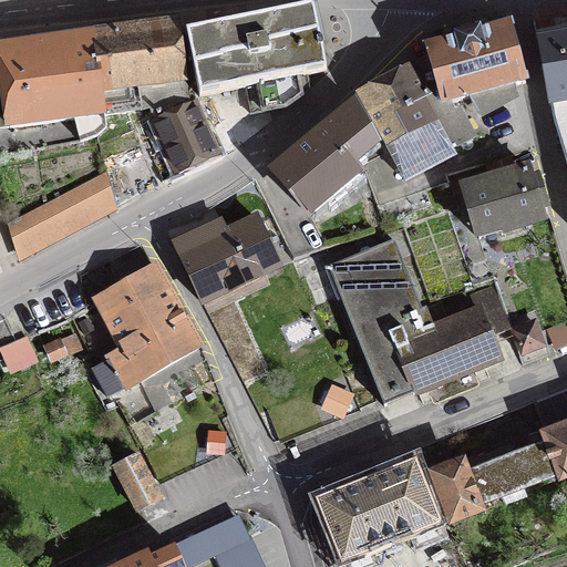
[(250,114),(286,107),(309,90),(307,75),(327,72),(312,8),(186,33),(199,96),(246,88),(250,114)]
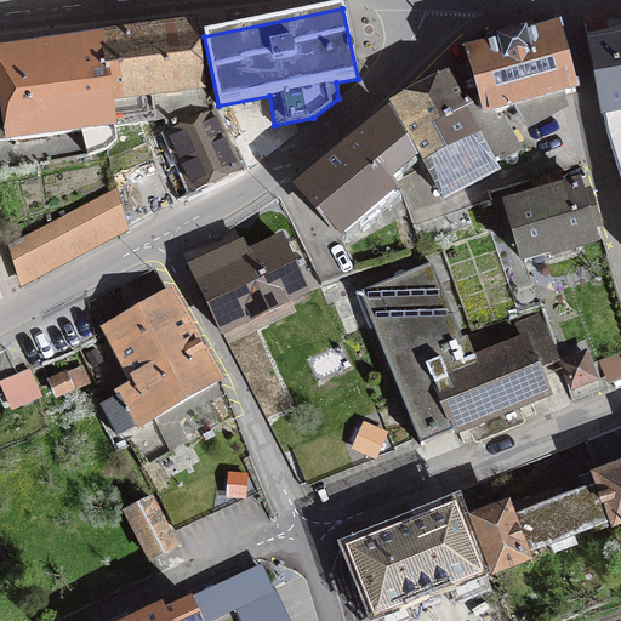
[(194,26),(101,38),(114,127),(164,119),(169,129),(208,110),(194,26)]
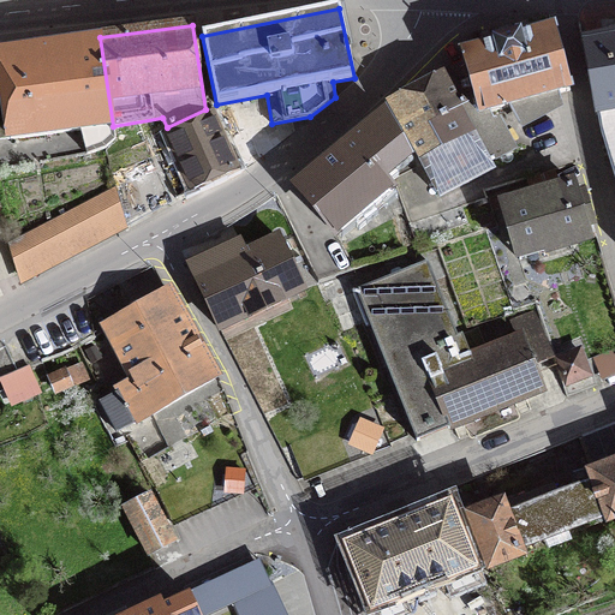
[(560,94),(571,90),(553,28),(520,37),(519,34),(495,41),(495,43),(463,53),(465,64),(448,73),(465,105),(459,107),(489,161),(512,149),(495,118),(494,119),(490,112),(509,107),(520,127),(562,105),(560,94)]
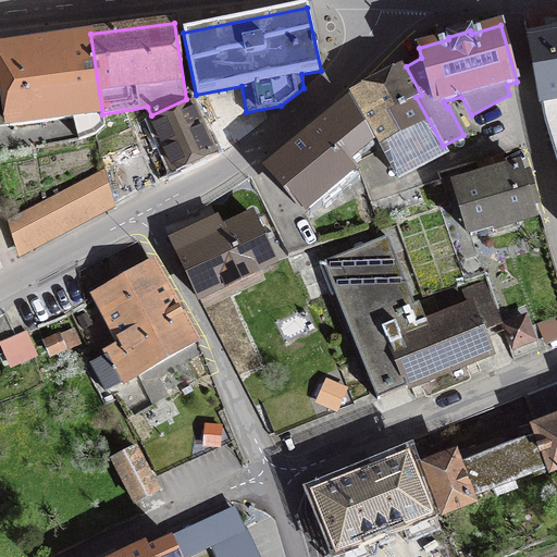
[(556,29),(556,33),(527,38),(540,104),(556,161),(556,29)]
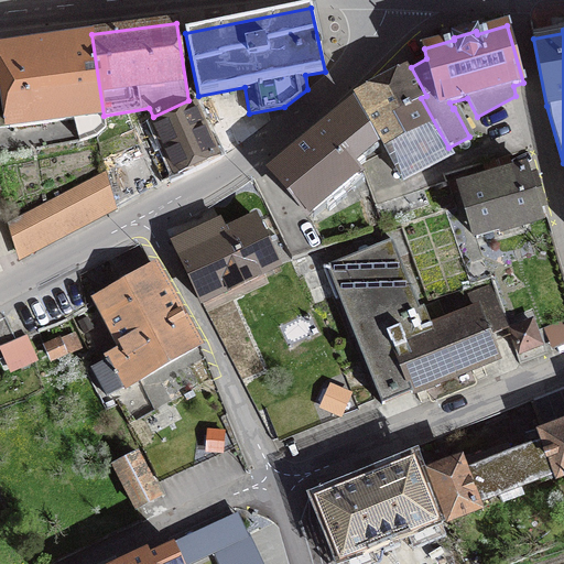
[(91,34),(0,45),(0,61),(2,82),(9,128),(75,120),(80,141),(96,136),(105,128),(104,116),(91,34)]
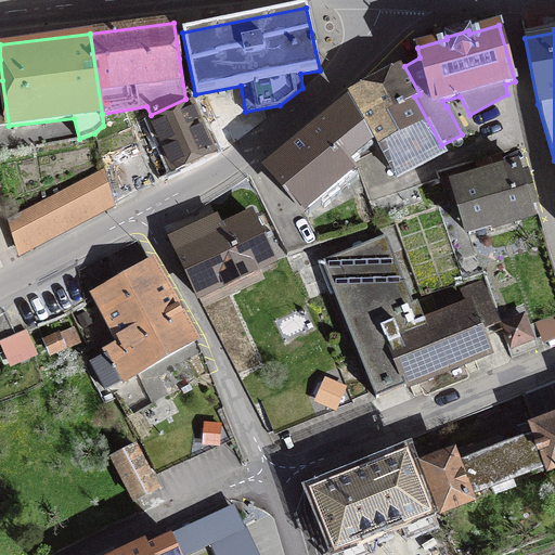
[(397,178),(444,152),(441,145),(414,97),(420,94),(404,66),(351,94),(397,178)]
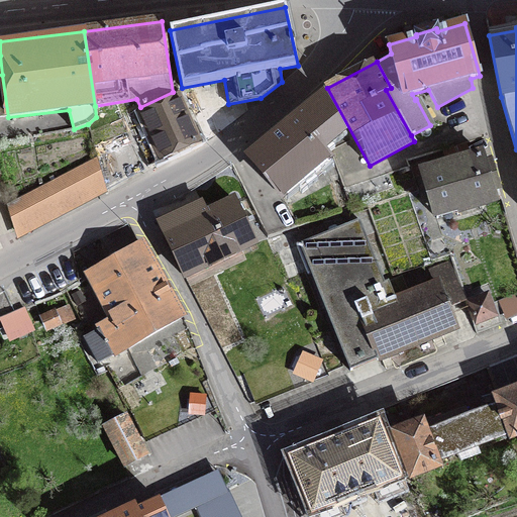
[(197,142),(177,94),(141,110),(149,127),(134,134),(147,167),(148,165),(197,142)]
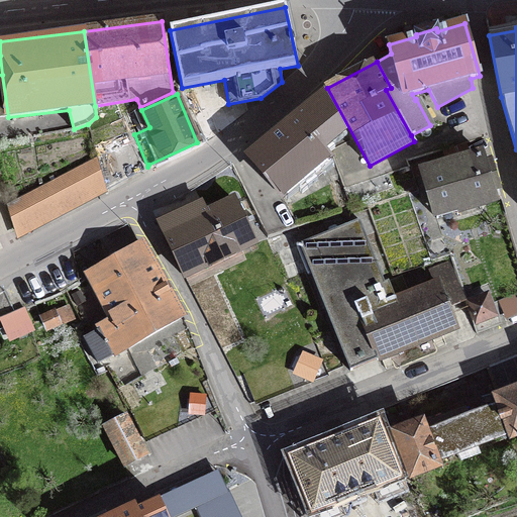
[(318,146),(345,131),(325,96),(322,95),(249,157),(283,197),(328,160),(318,146)]
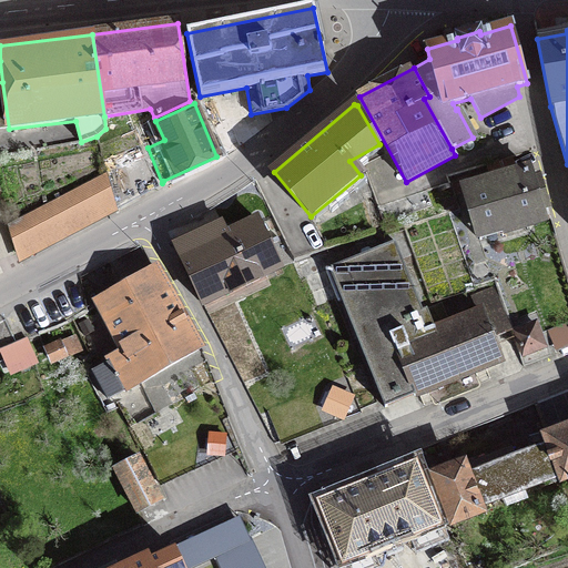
[(141,143),(102,161),(107,173),(115,206),(158,184),(141,143)]
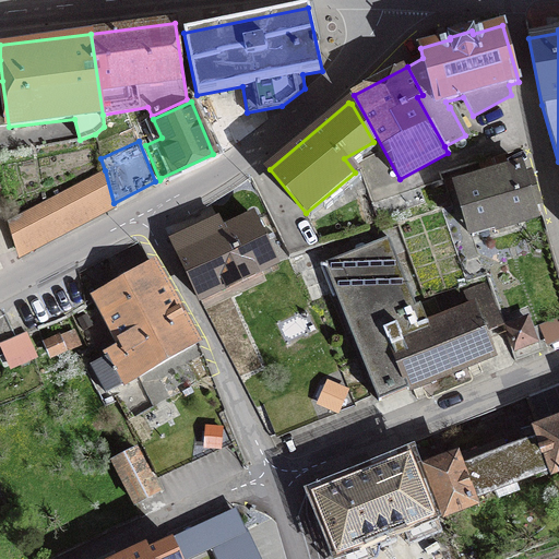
[(507,170),(503,157),(480,164),(485,178),(476,180),(474,175),(459,180),(461,185),(456,187),(468,226),(494,218),(497,228),(535,217),(532,206),(539,204),(531,176),(523,178),(520,167),(507,170)]
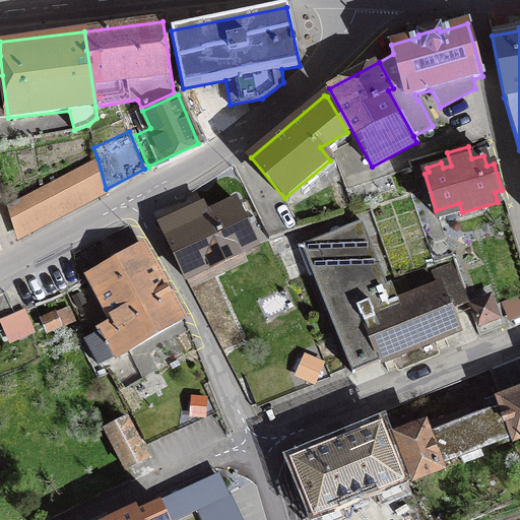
[(98,158),(8,205),(15,232),(16,231),(18,235),(60,212),(62,215),(107,192),(106,189),(98,158)]
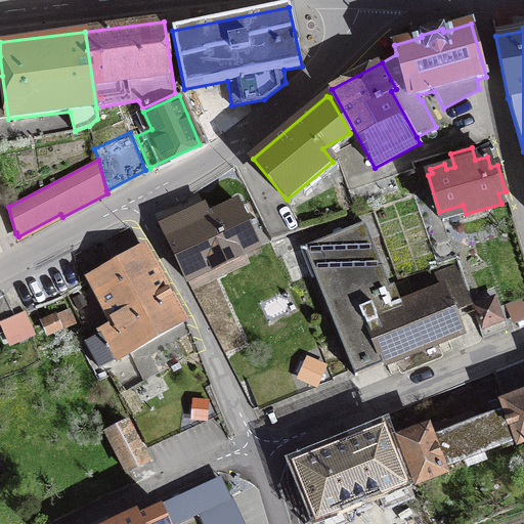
[(398,189),(393,175),(348,190),(354,205),(398,189)]
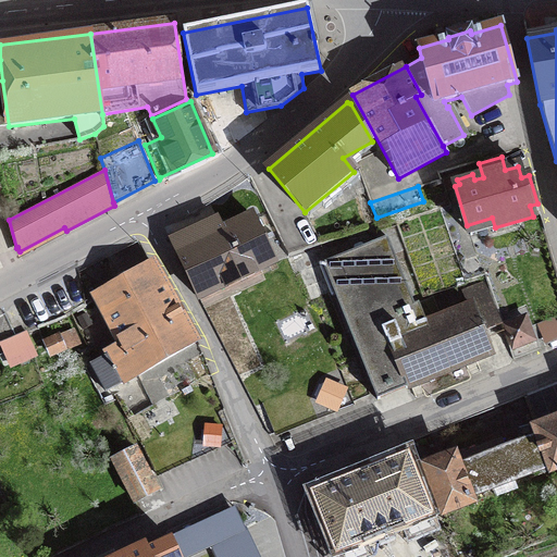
[(176,238),(175,237),(170,239),(198,298),(274,262),(251,214),(222,229),(218,219),(176,238)]
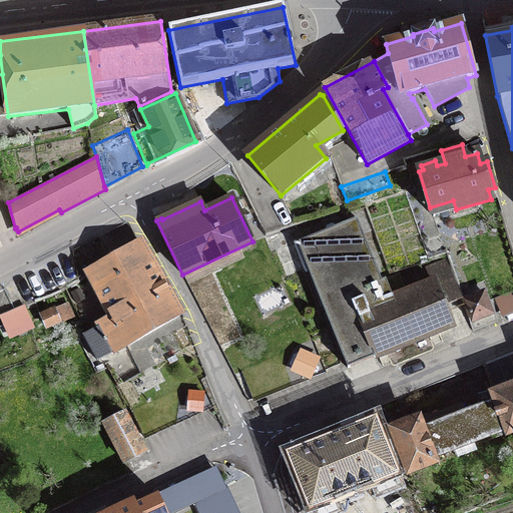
[(444,305),(434,281),(433,282),(393,298),(391,293),(405,288),(399,273),(382,281),(357,217),(297,241),(348,368),(452,326),(444,305)]
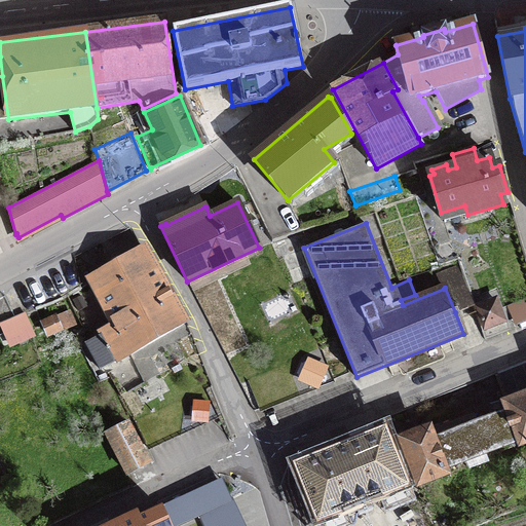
[(187,322),(143,246),(89,277),(113,325),(100,332),(102,335),(85,345),(100,370),(187,322)]
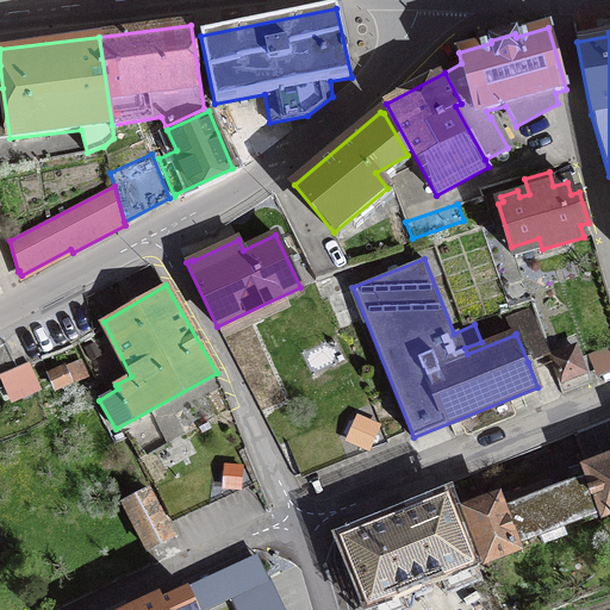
[(508,317),(515,335),(516,334),(528,362),(548,354),(530,307),(508,317)]
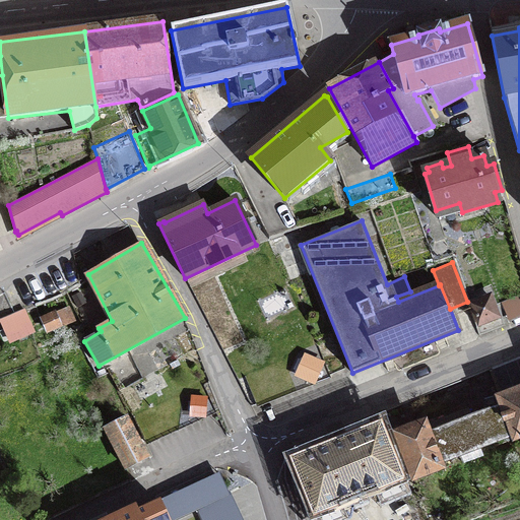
[(470,305),(477,325),(498,317),(490,297),(470,305)]
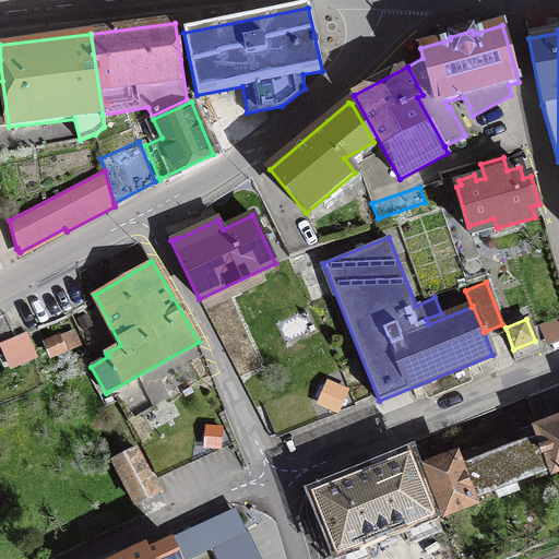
[(80,345),(73,331),(45,343),(51,357),(80,345)]
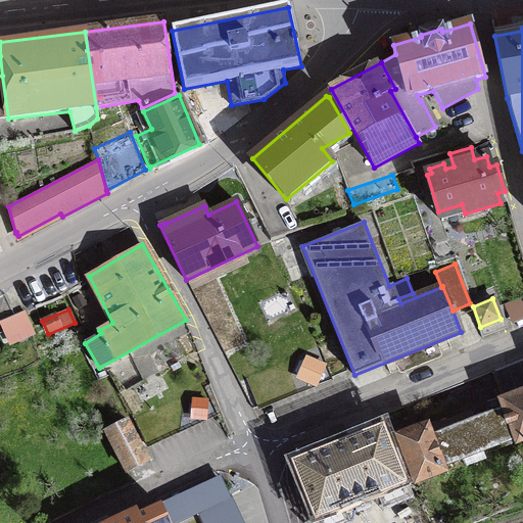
[(10,342),(33,333),(24,311),(1,322),(10,342)]
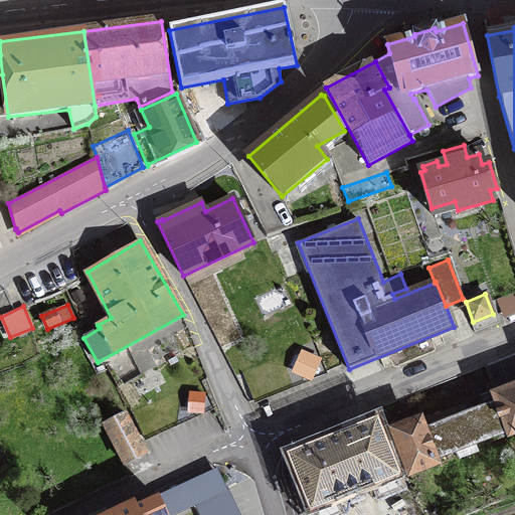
[(242,372),(253,399),(326,371),(315,343),(242,372)]
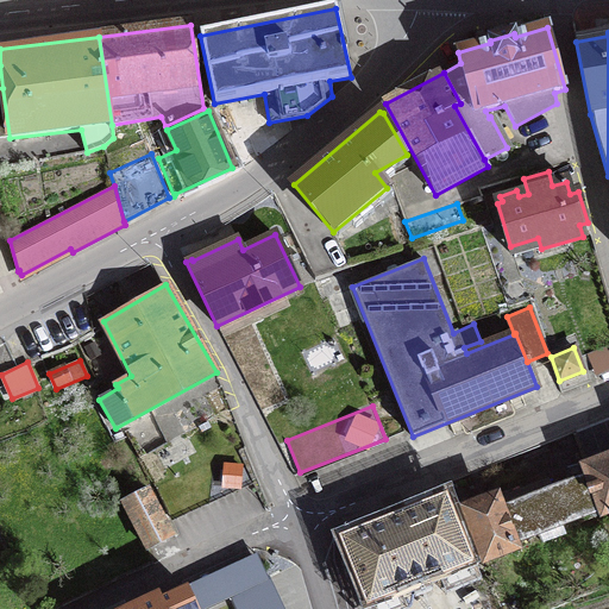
[(237,450),(156,488),(170,519),(251,482),(237,450)]
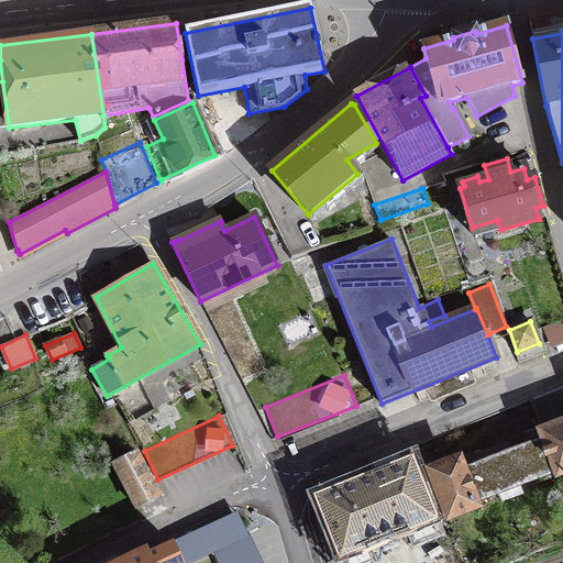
[(562,423),(542,432),(545,442),(555,470),(558,474),(562,472),(562,423)]
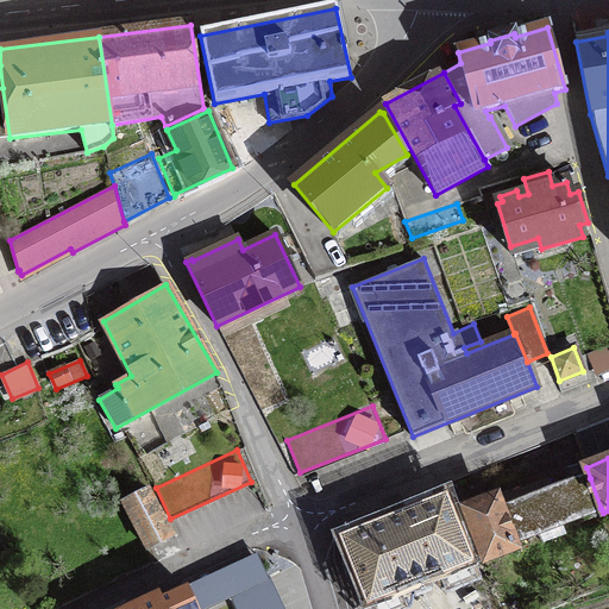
[(547,481),(466,510),(485,560),(516,548),(514,542),(601,508),(590,478),(553,494),(547,481)]
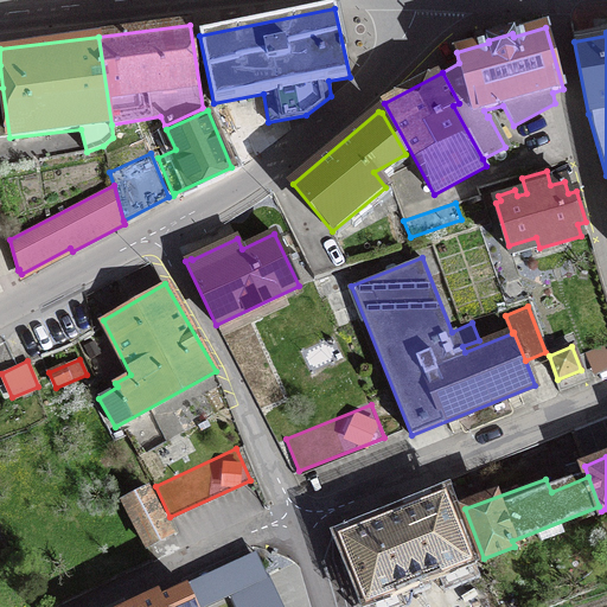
[(122,500),(147,548),(172,534),(148,486),(122,500)]
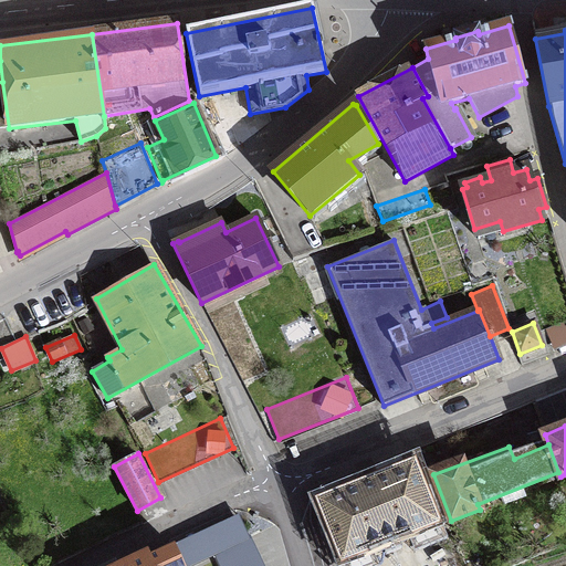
[(322,502),(344,557),(435,521),(412,465),(322,502)]
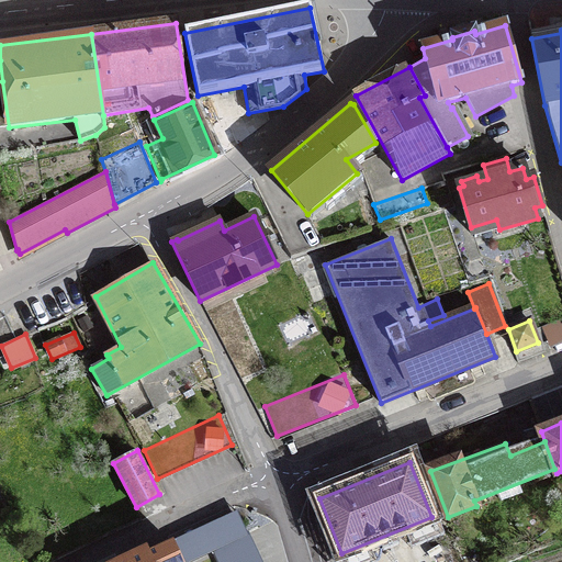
[(180,561),(246,532),(236,512),(154,550),(159,561),(180,561)]
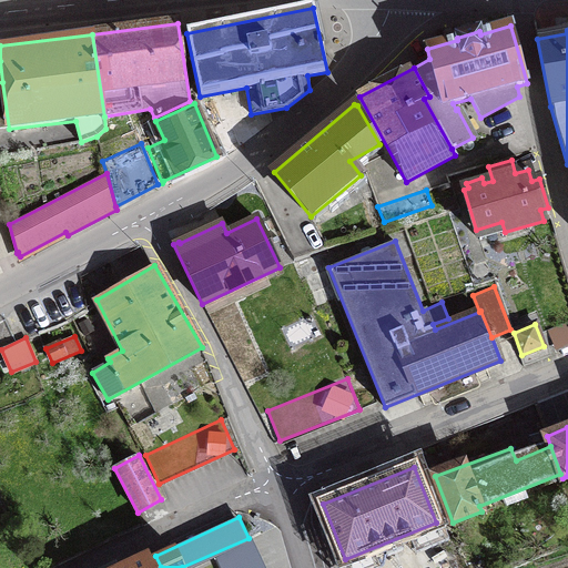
[(152,567),(148,555),(119,567),(152,567)]
